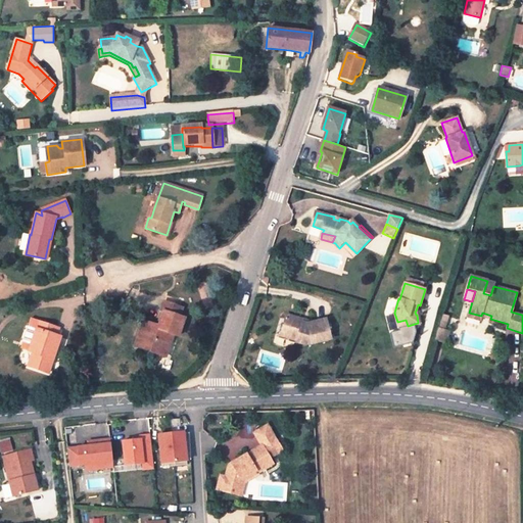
[(179,336),(185,318),(180,317),(182,308),(164,301),(161,311),(163,311),(158,327),(151,325),(152,324),(144,321),(135,345),(143,348),(145,343),(158,348),(156,353),(167,357),(174,335),(179,336)]
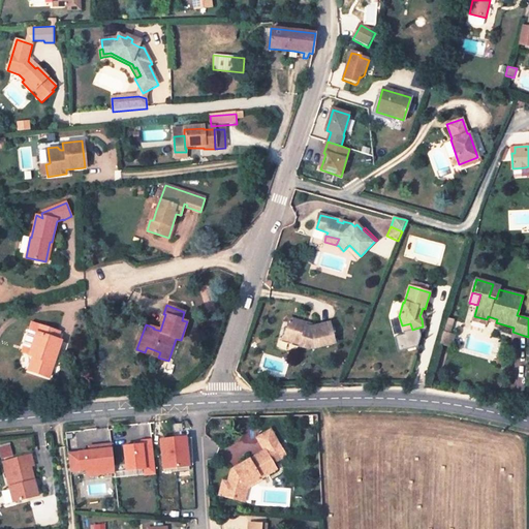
[(474,316),(472,320),(486,324),(487,319),(474,316)]
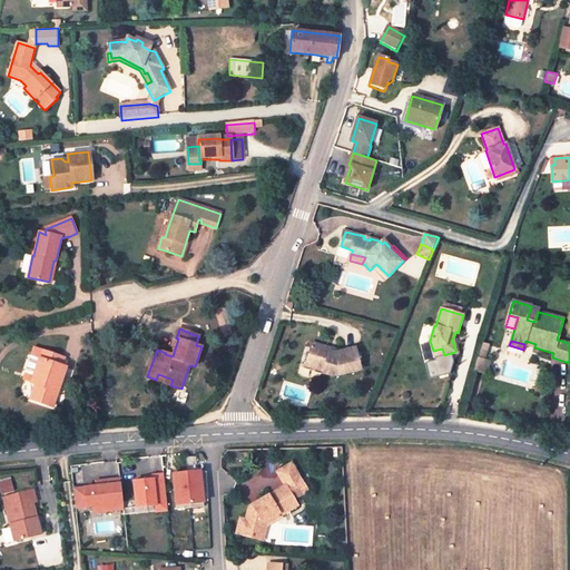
[(332,349),(313,343),(307,362),(317,364),(316,369),(325,371),(324,373),(334,376),(335,374),(340,375),(362,370),(356,347),(336,353),(335,353),(331,351),(332,349)]
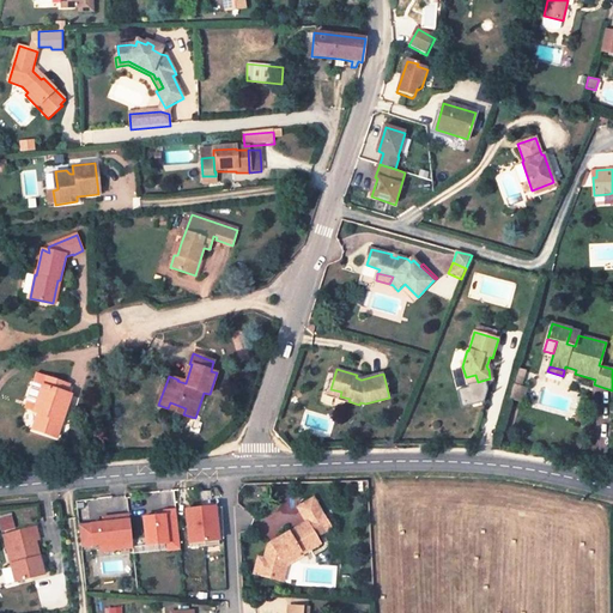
[(66,394),(70,384),(46,377),(43,386),(32,382),(25,402),(36,406),(41,407),(37,414),(32,430),(58,437),(67,407),(62,406),(66,394)]
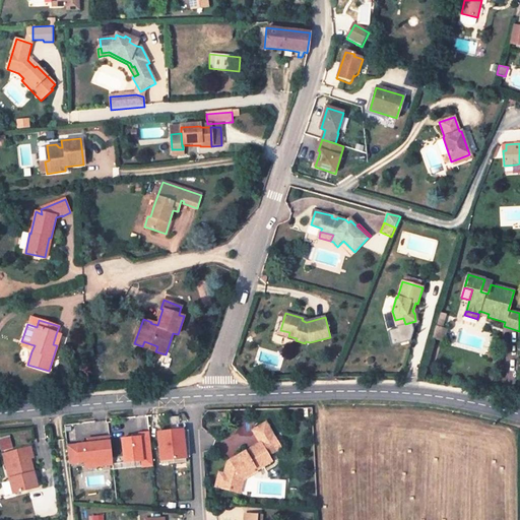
[(30,344),(21,341),(20,345),(21,347),(31,351),(35,345),(30,344)]
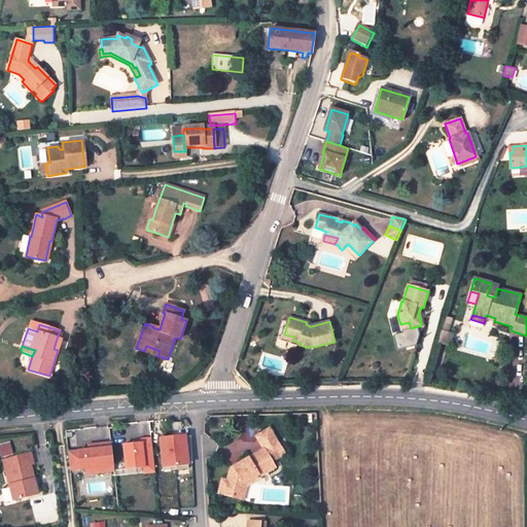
[(146,346),(144,351),(157,356),(160,351),(146,346)]
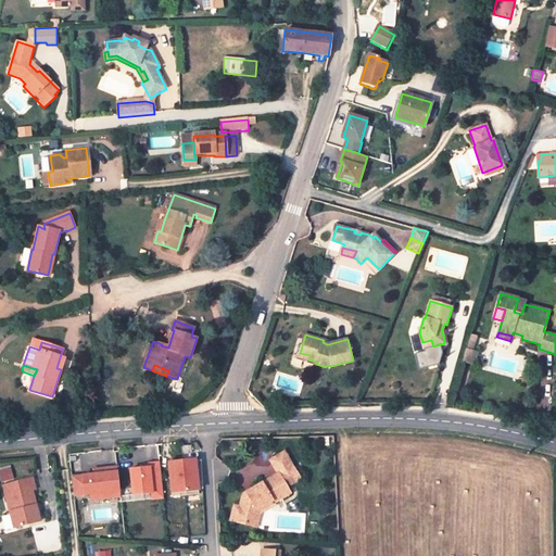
[(231,521),(254,527),(258,510),(274,502),(275,504),(291,493),(288,488),(302,479),(286,452),(272,460),(278,471),(251,489),(252,491),(248,494),(245,492),(244,493),(240,507),(236,506),(231,521)]
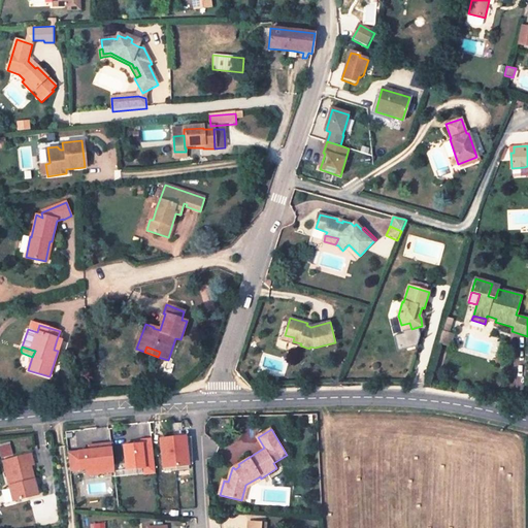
[(187,436),(161,439),(164,468),(190,465),(187,436)]
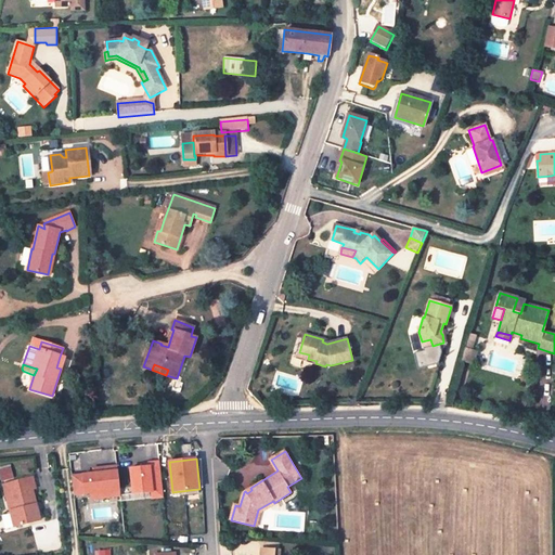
[(159,462),(149,463),(149,466),(141,467),(130,468),(133,494),(152,492),(153,498),(164,497),(159,462)]
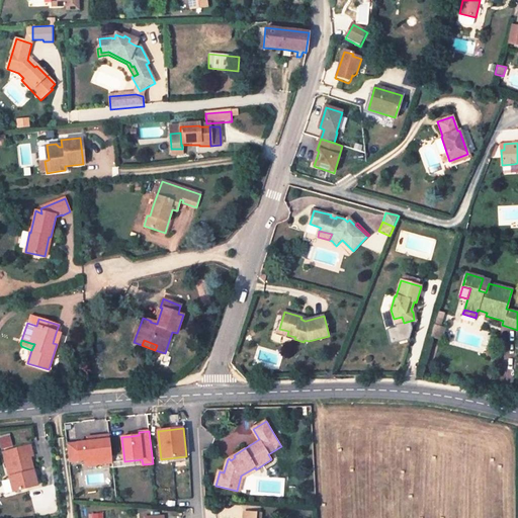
[(0,442),(2,449),(14,445),(10,434),(0,436),(0,442)]
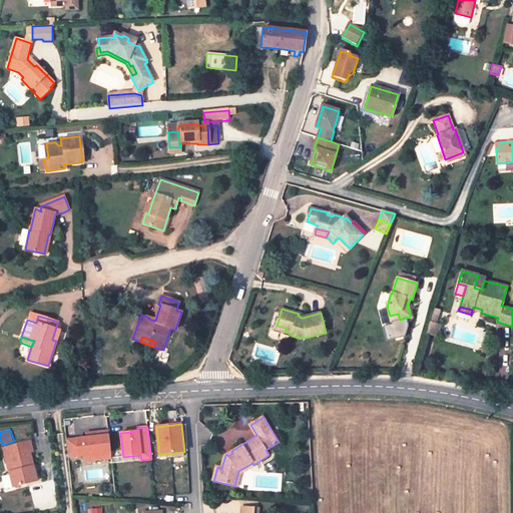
[(87,438),(72,440),(74,457),(83,456),(94,455),(94,460),(111,458),(108,431),(91,433),(92,438),(87,438)]
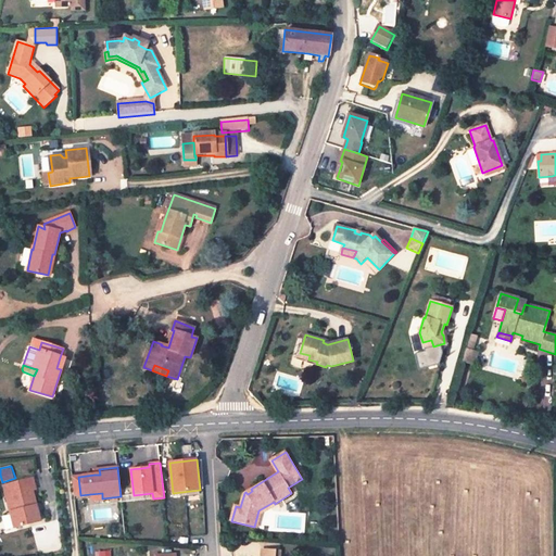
[(78,477),(72,478),(74,496),(80,495),(78,477)]
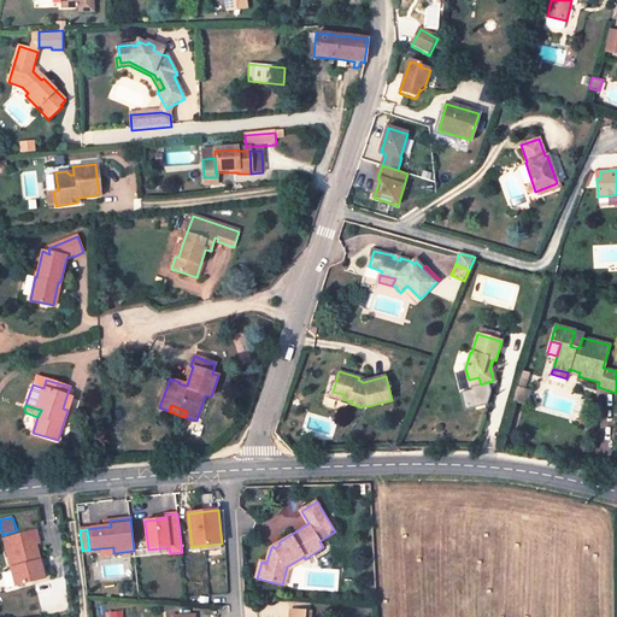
[(4,540),(15,587),(45,580),(36,545),(40,544),(36,532),(4,540)]
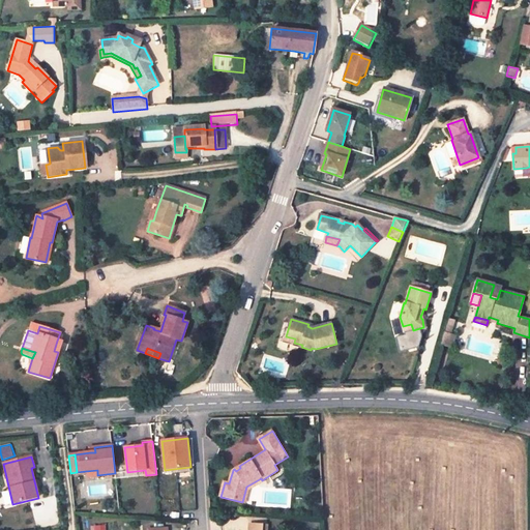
[(127,472),(115,474),(116,479),(146,475),(145,470),(127,472)]
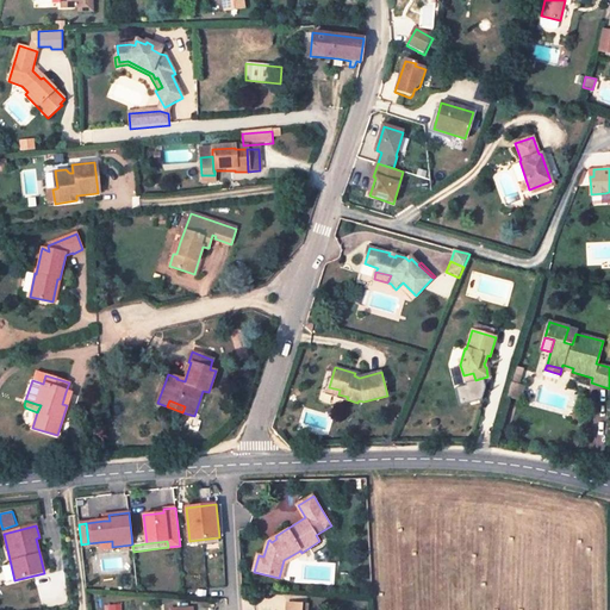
[(303,556),(302,553),(300,551),(284,560),(279,578),(284,579),(287,565),(303,556)]
